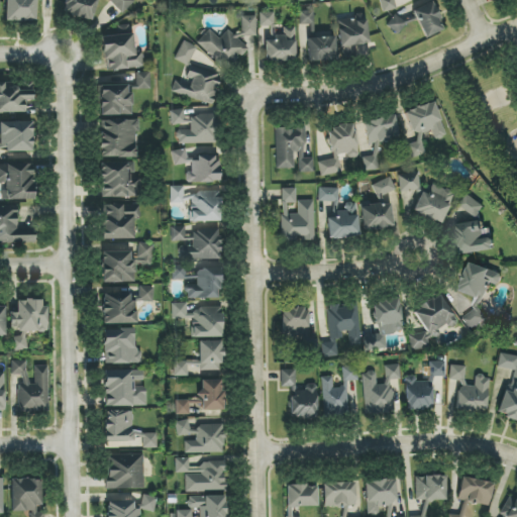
[(5,0),(5,20),(35,21),(35,0),(5,0)]
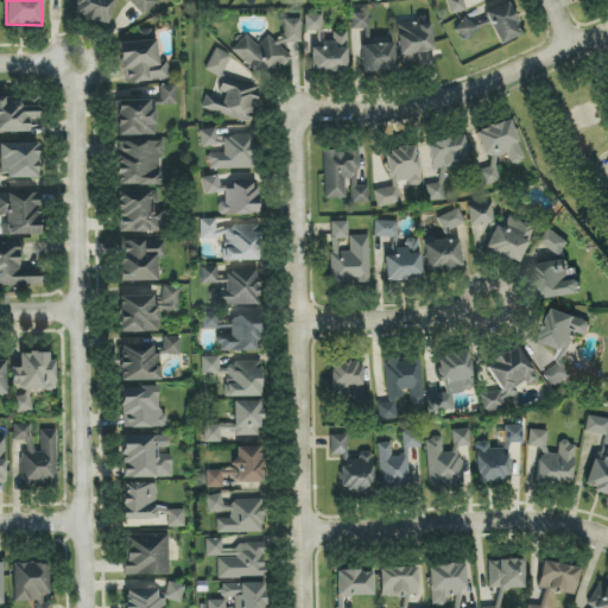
[(76,0),(73,14),(107,25),(114,0),(76,0)]
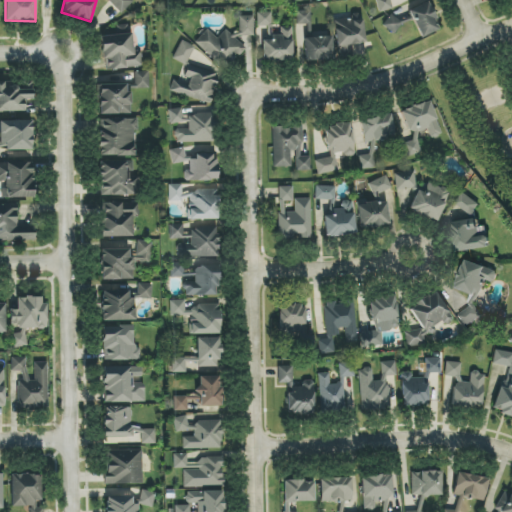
[(133,2),(131,0),(108,0),(121,13),(133,2)]
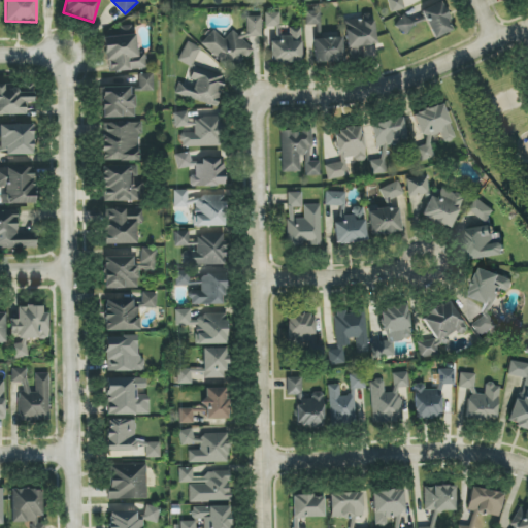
[(387,0),(391,12),(404,9),(401,0),(387,0)]
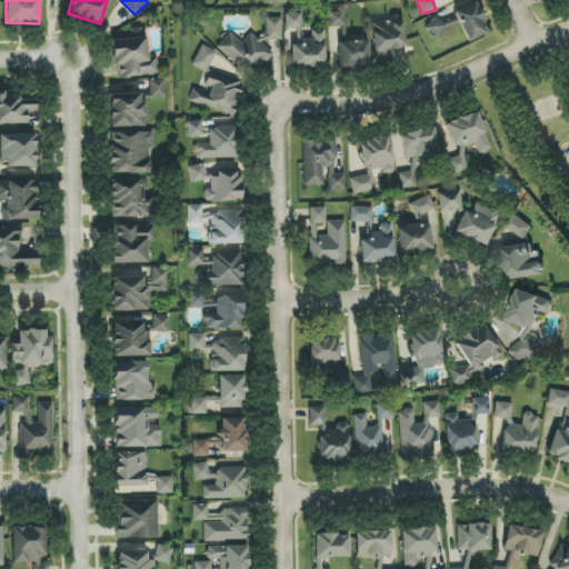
[(467,41),(488,32),(475,1),(427,22),(432,35),(459,23),(467,41)]
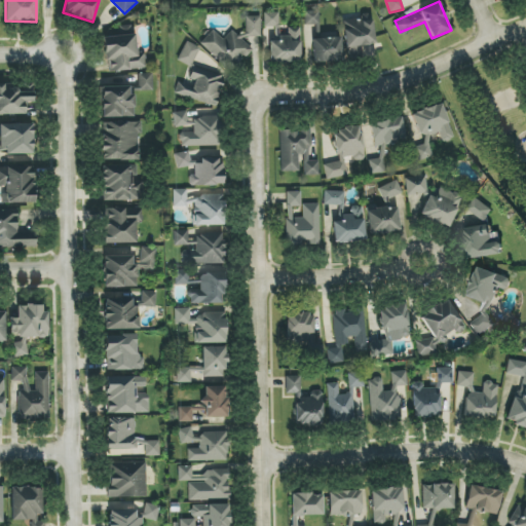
[(318,10),(304,11),(305,25),(320,25),(318,10)]
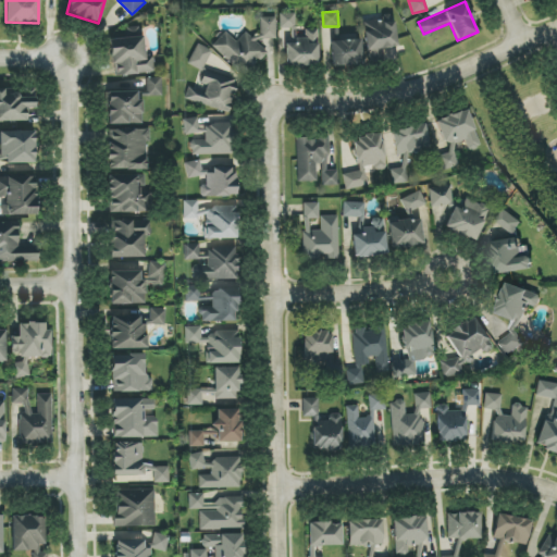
[(319,66),(318,28),(305,29),(306,37),(296,37),(295,13),(280,13),(280,28),(291,28),(291,42),(285,42),(286,67),(319,66)]
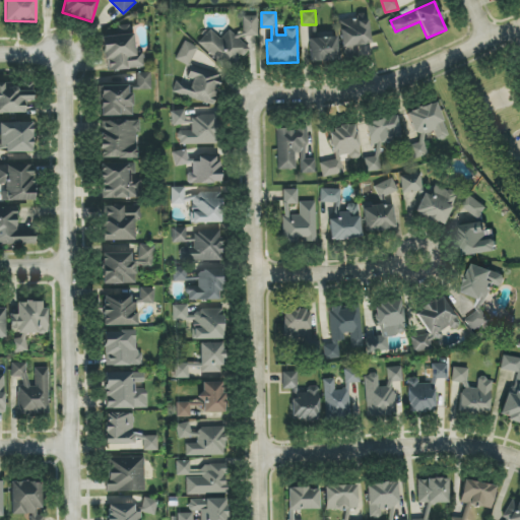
[(258,16),(243,16),(243,36),(257,36),(258,16)]
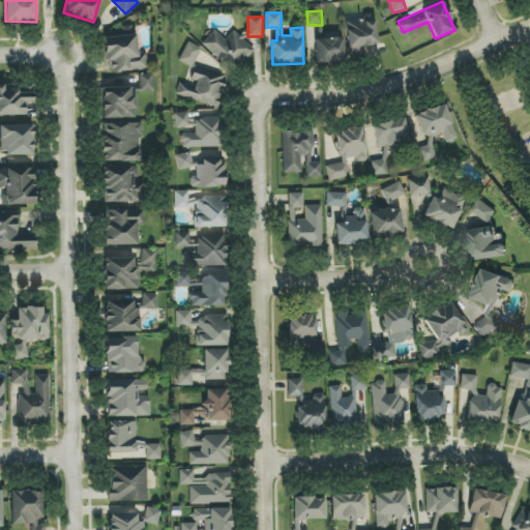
[(363,55),(362,47),(378,46),(376,18),(346,20),(349,57),(363,55)]
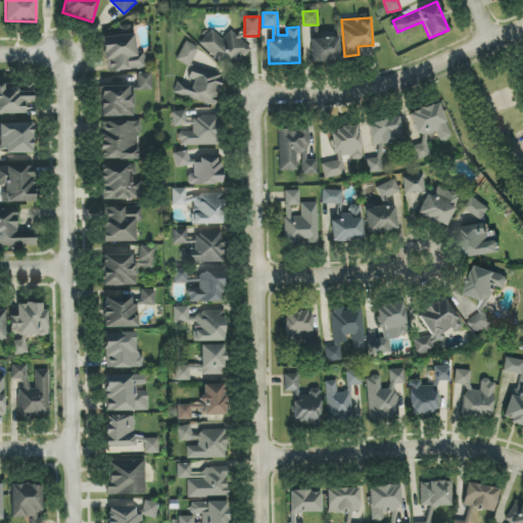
[(231,72),(250,46),(230,30),(223,39),(210,30),(198,45),(231,72)]
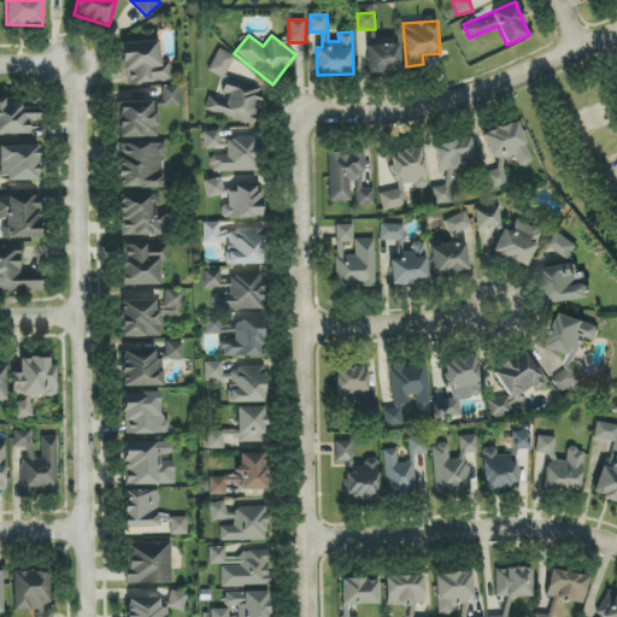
[(366,74),(400,74),(399,40),(366,41),(366,74)]
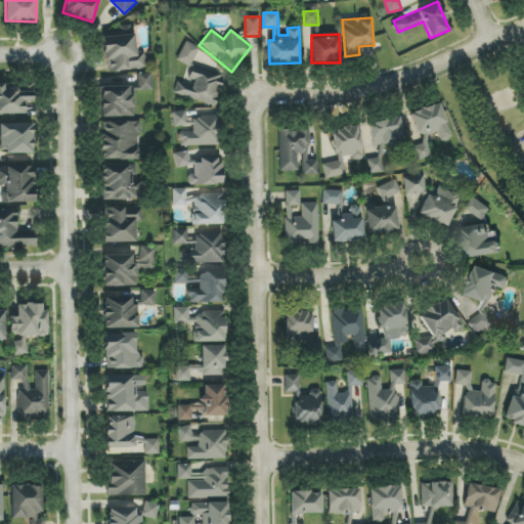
[(103,37),(105,72),(145,69),(144,55),(136,55),(135,35),(103,37)]
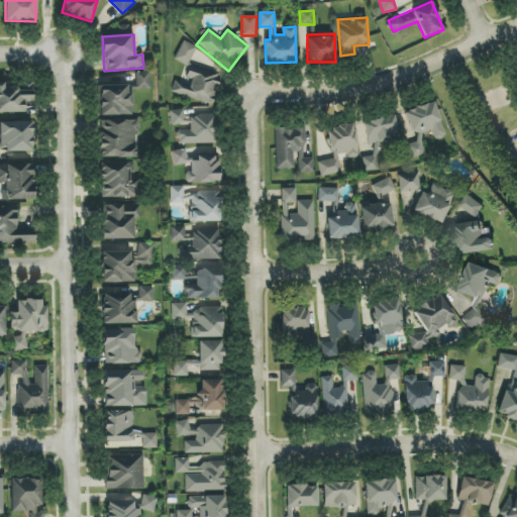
[(213,104),(221,75),(190,66),(196,45),(181,41),(176,61),(187,64),(183,76),(192,78),(190,85),(174,81),(171,93),(213,104)]
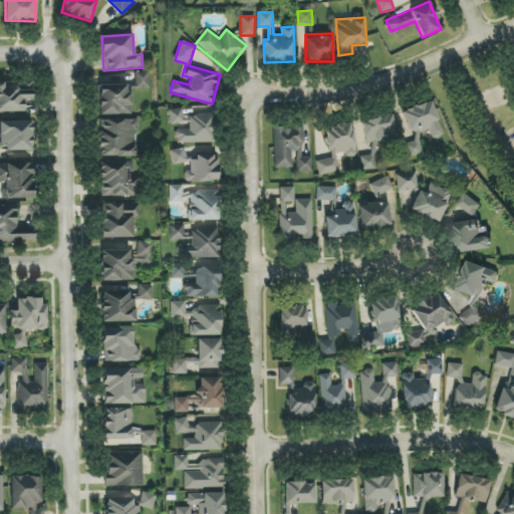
[(149,71),(135,72),(136,88),(150,88),(149,71)]
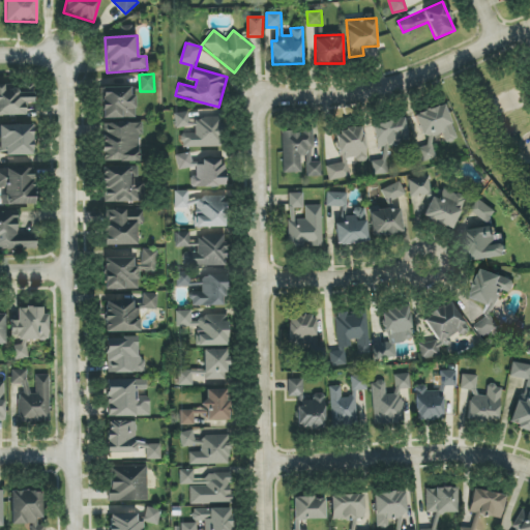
[(0,115),(25,115),(25,102),(33,102),(33,92),(17,92),(17,85),(0,84),(0,115)]
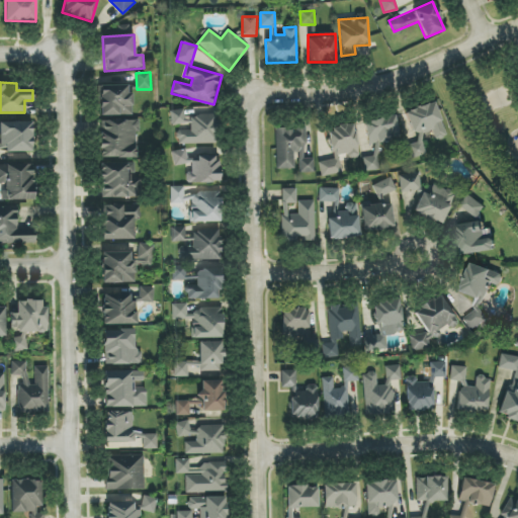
[(99,86),(100,116),(133,115),(133,93),(127,93),(127,85),(99,86)]
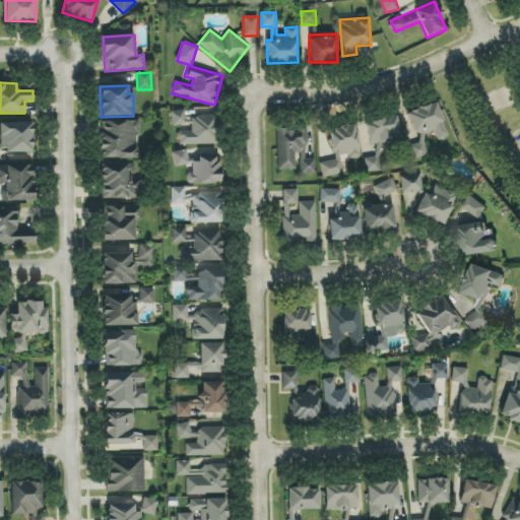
[(449,136),(435,102),(406,113),(414,133),(416,132),(420,141),(408,146),(414,159),(429,153),(421,135),(433,131),(437,141),(449,136)]
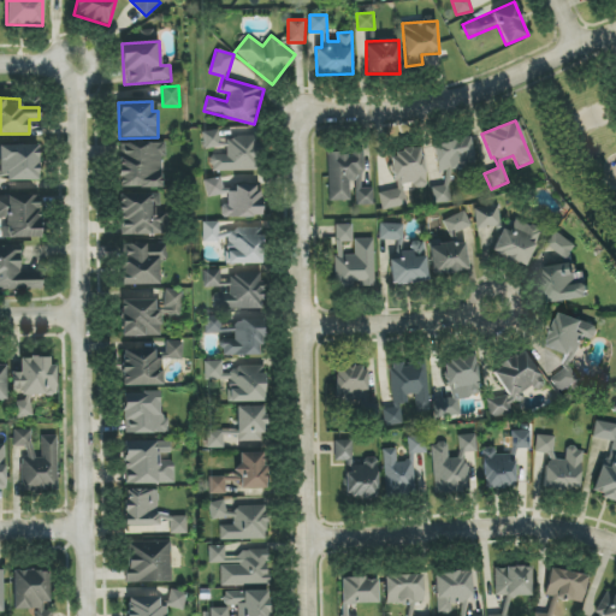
[(258,171),(256,137),(219,138),(219,130),(202,130),(203,148),(225,148),(226,154),(211,155),(211,171),(258,171)]
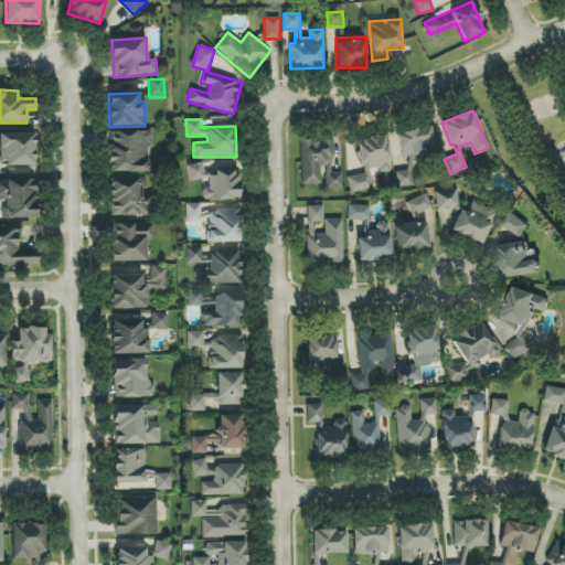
[(403,158),(436,149),(429,125),(396,134),(403,158)]
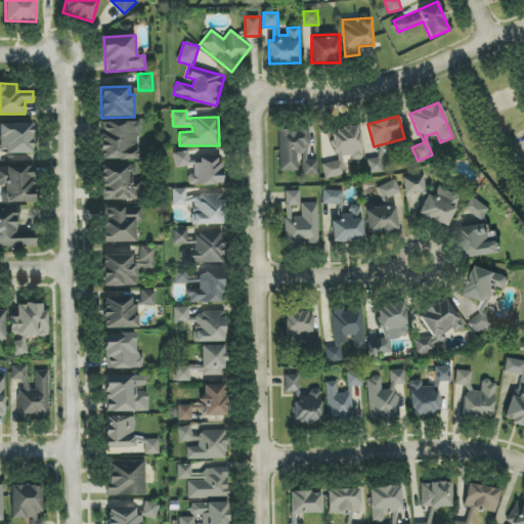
[(32,122),(0,122),(0,130),(0,146),(0,162),(2,162),(2,155),(33,154),(32,122)]
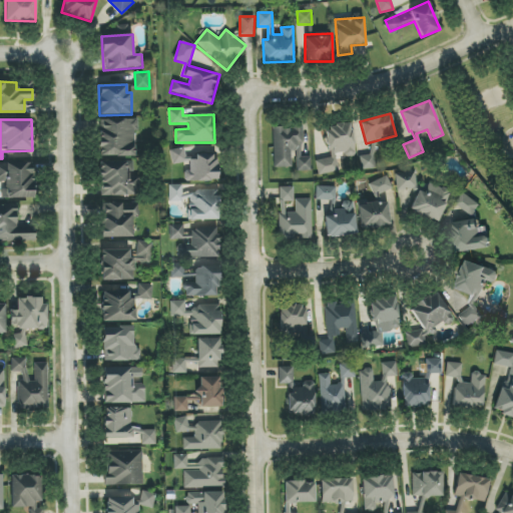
[(99,155),(135,156),(136,119),(99,119),(99,155)]
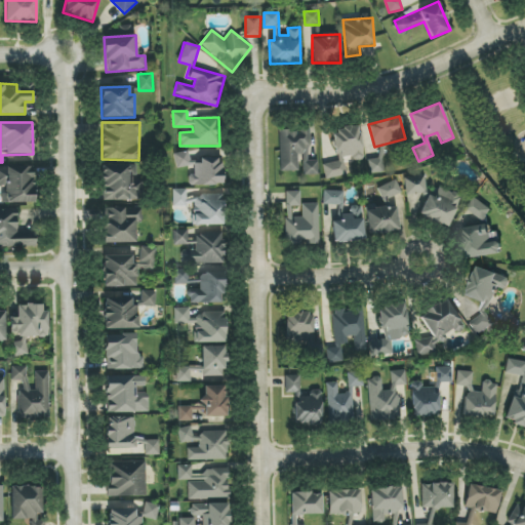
[(340,150),(341,157),(353,156),(353,161),(363,160),(360,127),(332,129),(334,151),(340,150)]
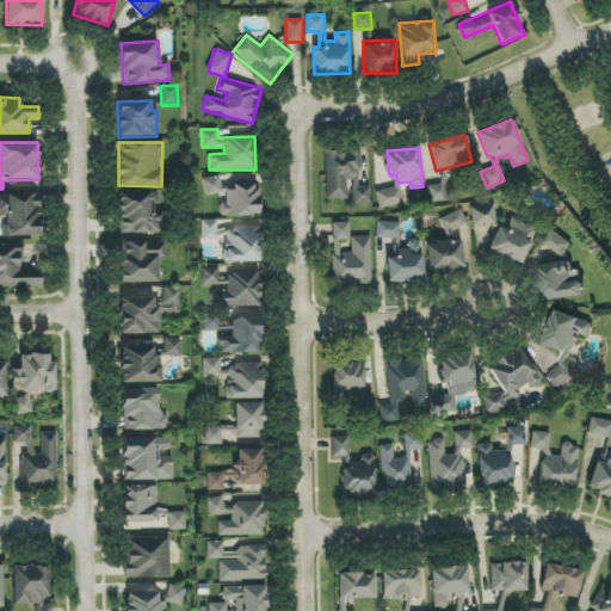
[(326,199),(347,199),(346,181),(352,181),(352,204),(370,203),(370,186),(360,186),(359,152),(325,152),(326,199)]
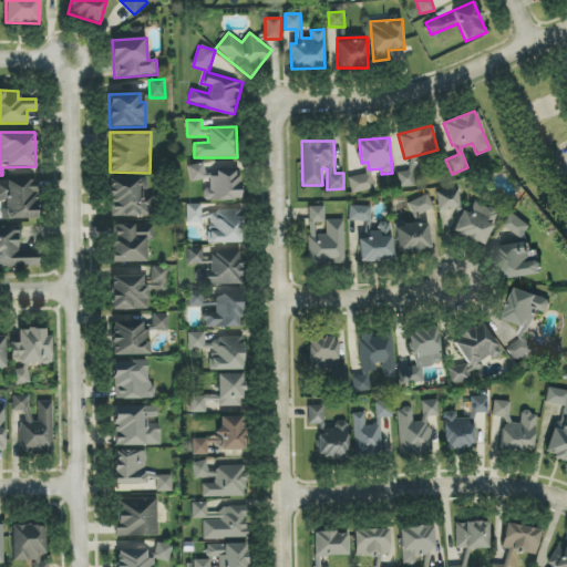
[(239,171),(216,171),(216,174),(205,174),(205,165),(189,165),(189,181),(204,181),(204,200),(239,200),(239,171)]
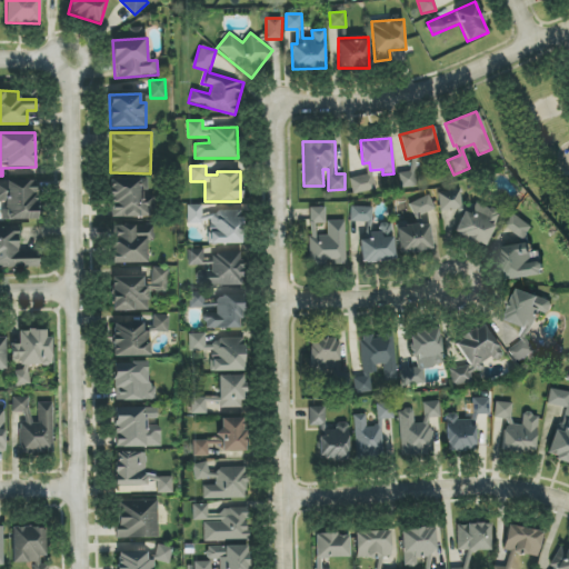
[(400,189),(416,188),(413,171),(399,172),(400,189)]
